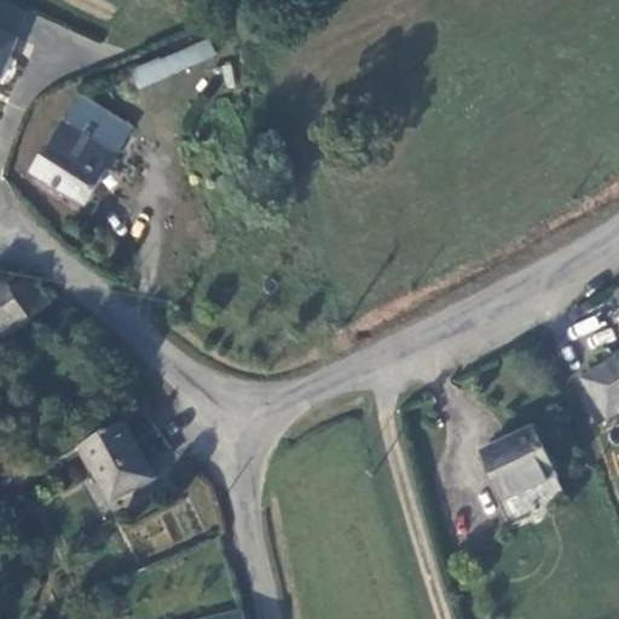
[(0,0),(0,27),(19,35),(28,11),(0,0)]
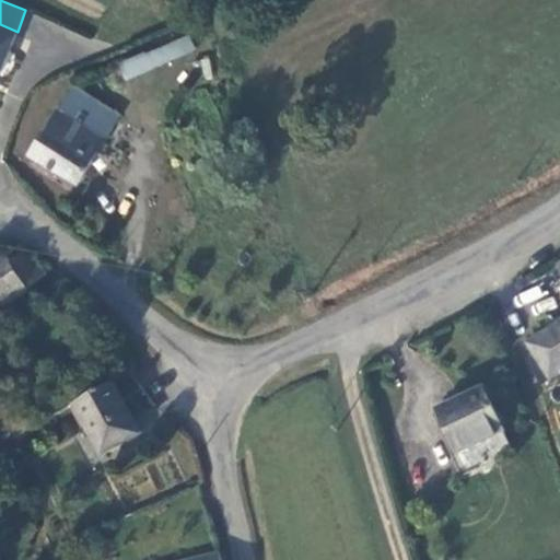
[(0,26),(0,76),(18,34),(0,26)]
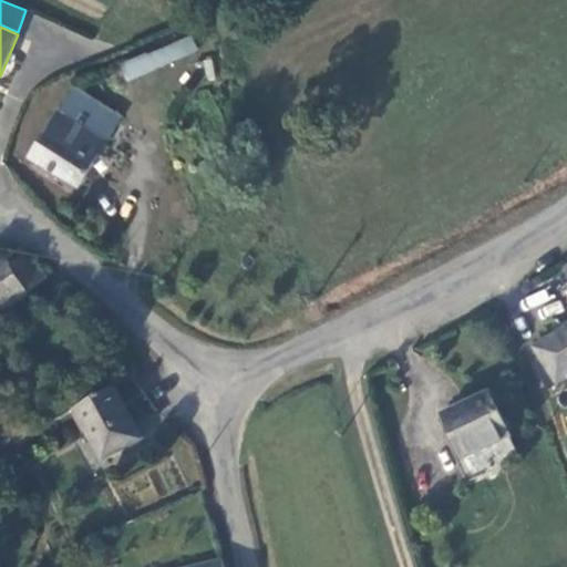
[(125,78),(198,54),(193,37),(120,61),(125,78)]
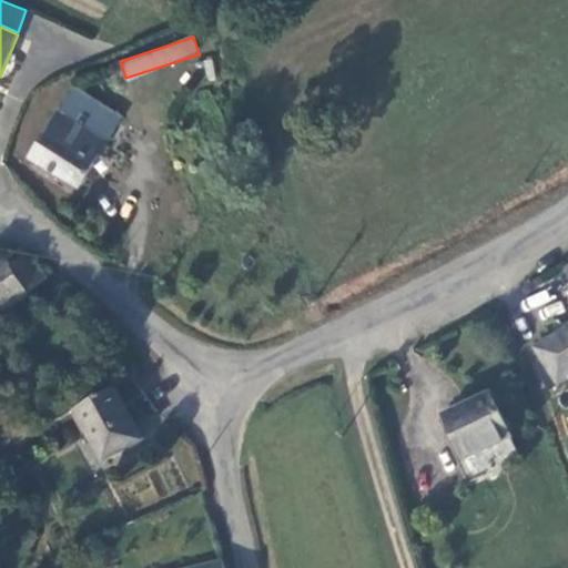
[(52,114),(28,159),(81,188),(120,120),(68,93),(54,117),(52,114)]
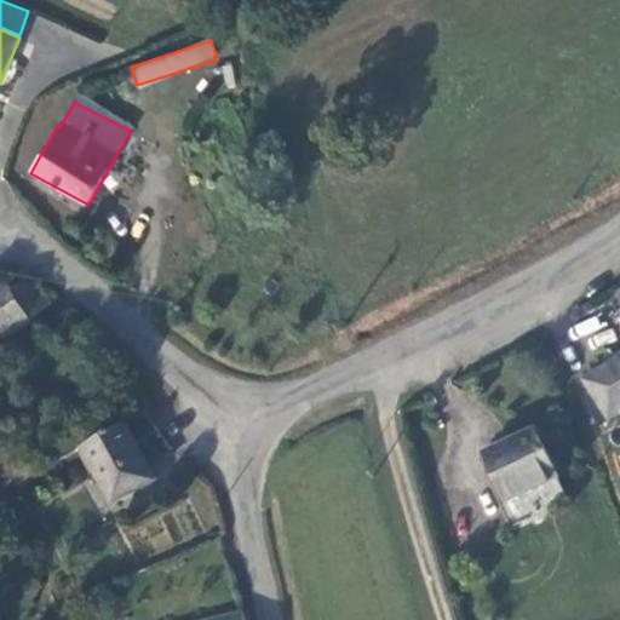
[(0,342),(32,325),(42,304),(27,286),(15,293),(6,286),(0,290),(0,342)]
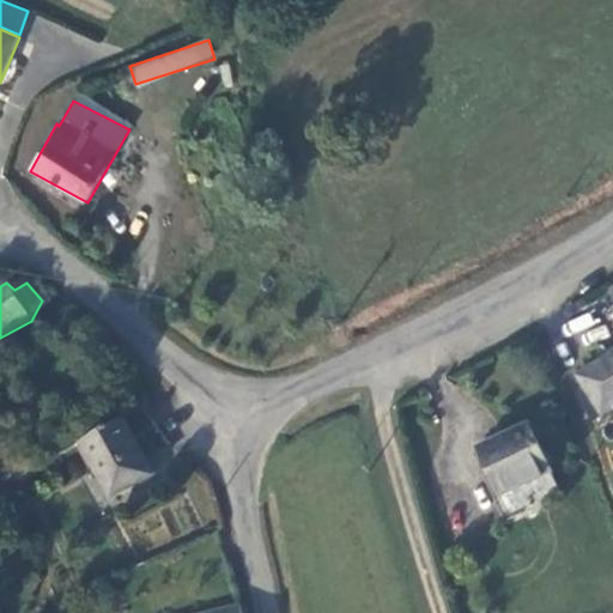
[(612,351),(576,374),(600,414),(612,407),(612,351)]
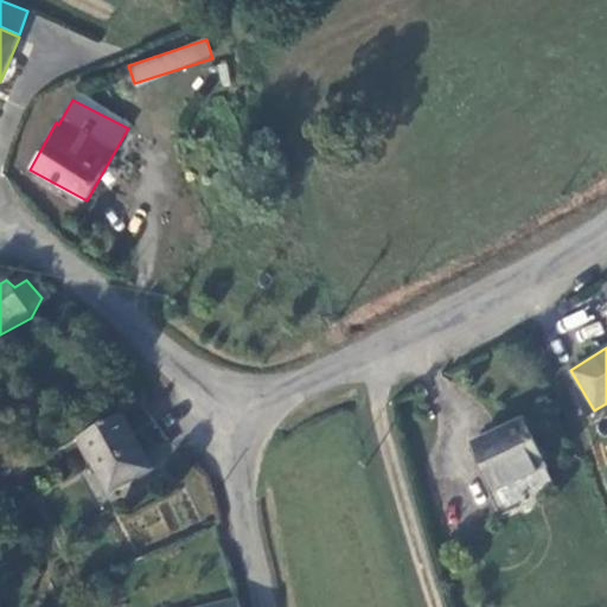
[(123,415),(80,439),(110,490),(151,466),(123,415)]
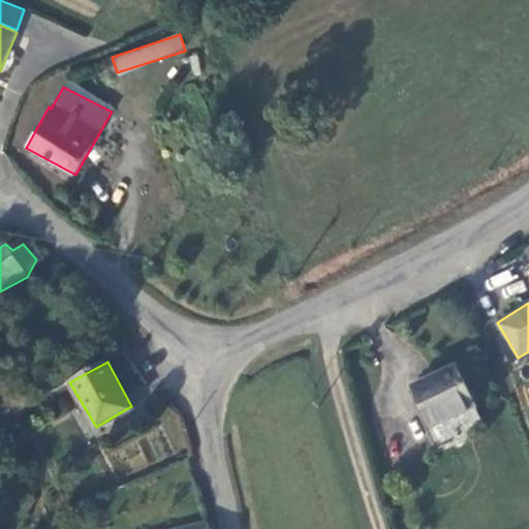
[(425,435),(436,453),(487,426),(456,365),(412,386),(434,430),(425,435)]
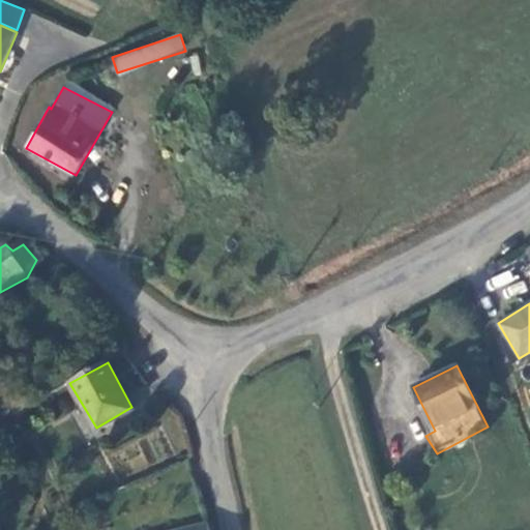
[(7,391),(2,394),(8,412),(13,410),(7,391)]
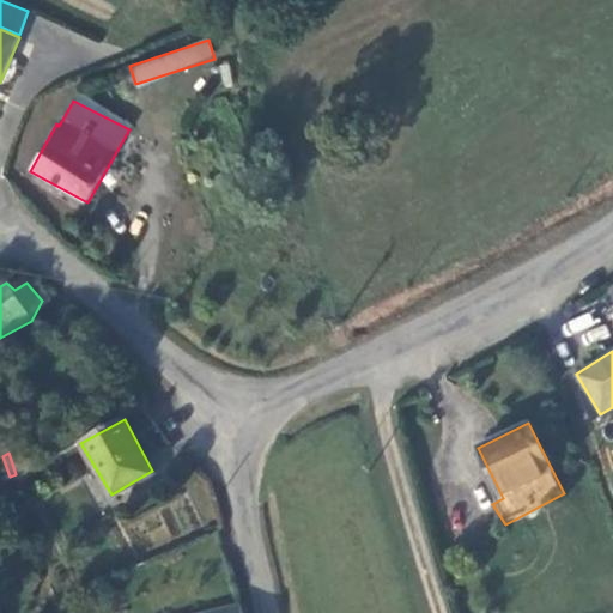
All buildings are outlined.
